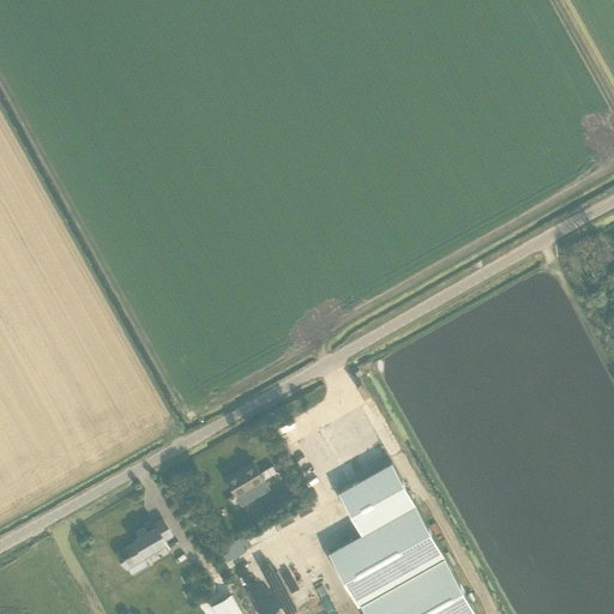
[(253,462),(227,479),(239,498),(265,481),(264,480),(260,474),(253,462)]
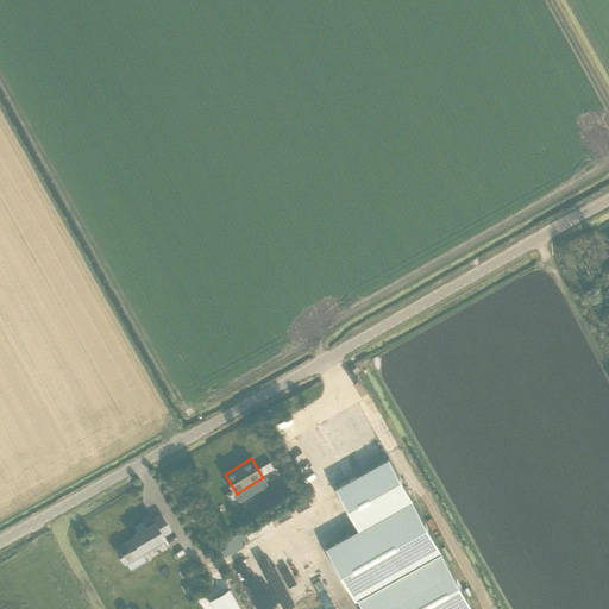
[(339,540),(328,546),(363,608),(472,608),(413,502),(389,458),(337,488),(359,529),(339,540)]
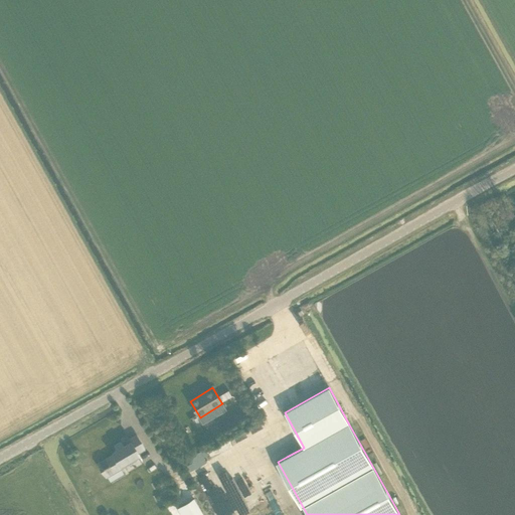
[(228,390),(218,397),(221,402),(231,396),(228,390)]
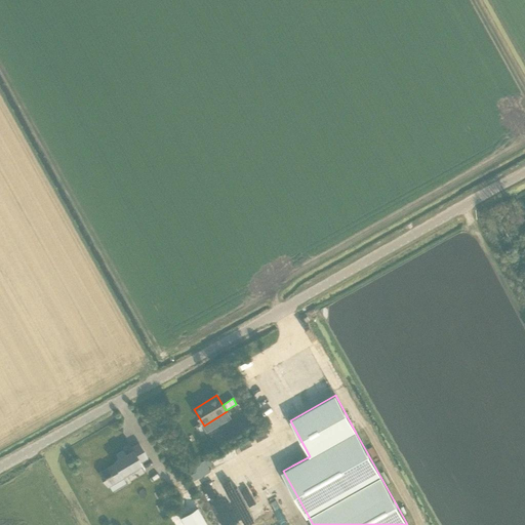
[(109,475),(105,478),(109,485),(126,475),(125,473),(142,463),(139,461),(147,457),(138,445),(131,449),(133,451),(126,455),(123,450),(118,453),(121,458),(117,460),(118,462),(106,470),(109,475)]
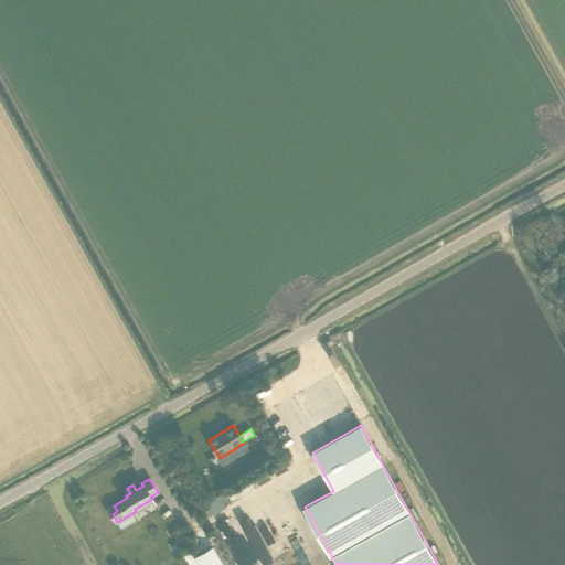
[(223,564),(212,546),(195,557),(200,564),(223,564)]
